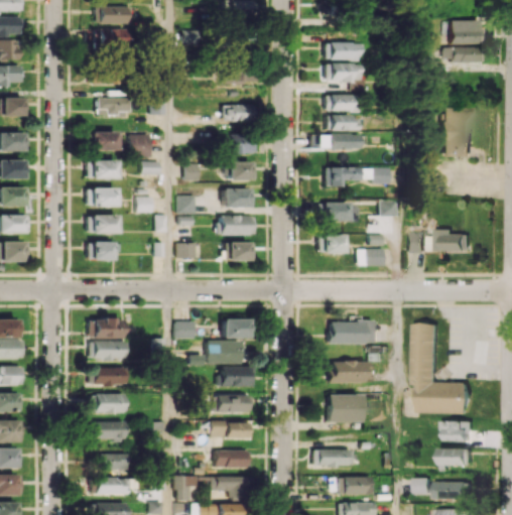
[(0,0),(0,11),(21,11),(21,0),(0,0)]
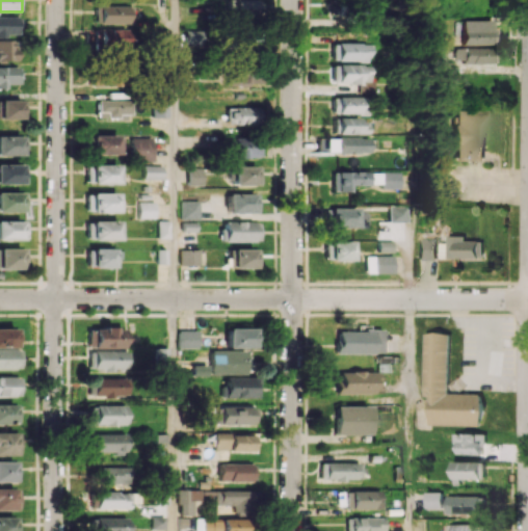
[(237,0),(238,21),(259,20),(258,0),(237,0)]
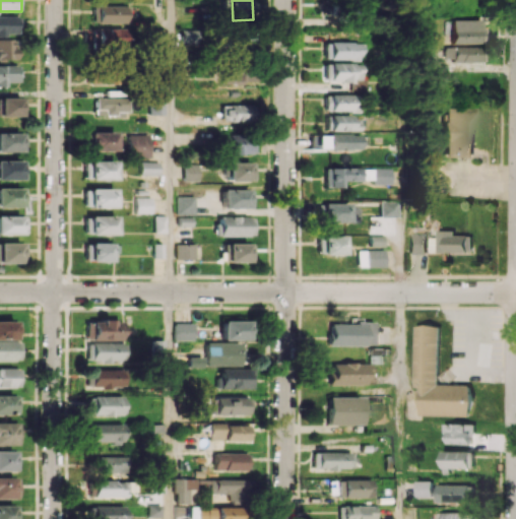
[(95,6),(95,24),(132,25),(132,7),(95,6)]
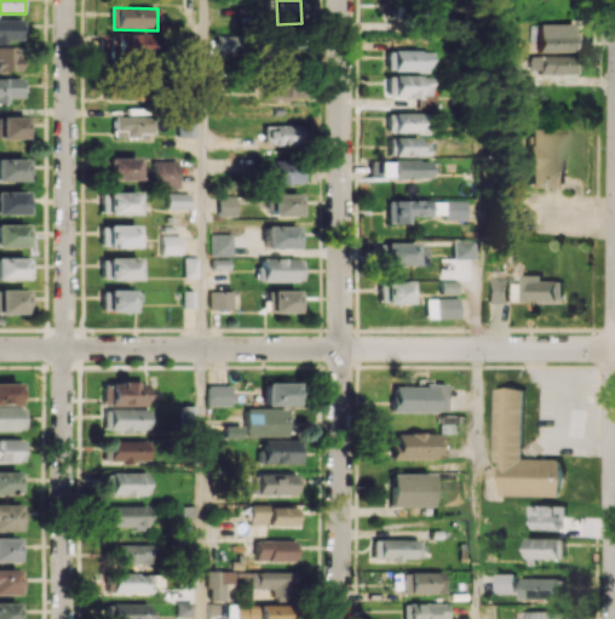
[(24,41),(26,21),(0,19),(0,46),(10,46),(10,41),(24,41)]
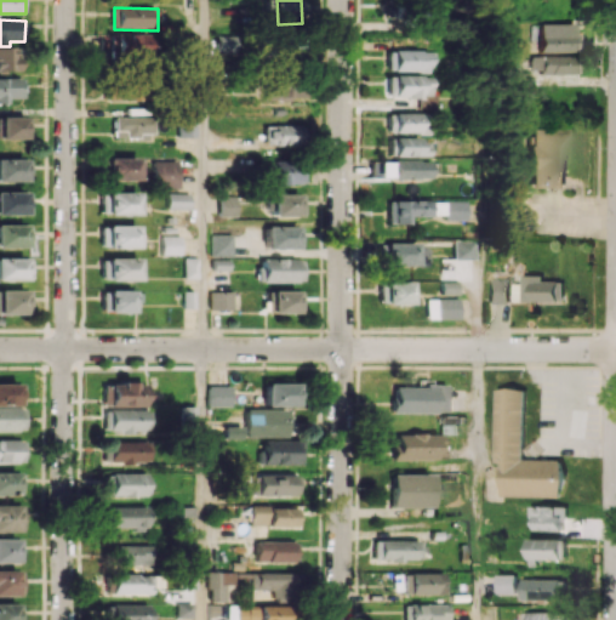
[(543,53),(580,53),(580,24),(543,26),(543,53)]
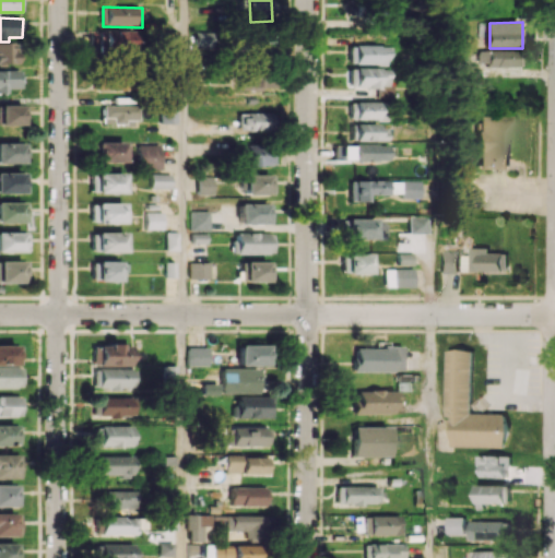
[(137,32),(103,32),(103,54),(137,55),(137,32)]
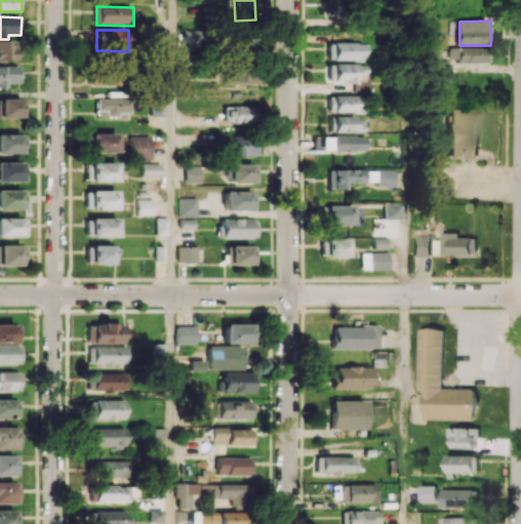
[(169,30),(153,30),(153,47),(169,46),(169,30)]
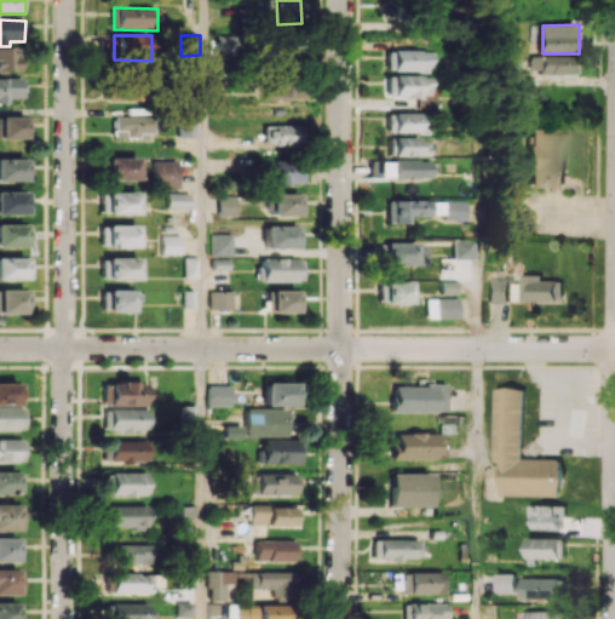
[(237,38),(219,36),(218,53),(237,53),(237,38)]
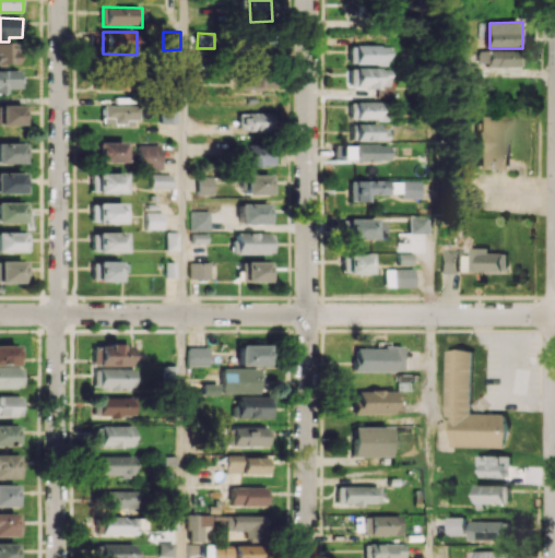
[(20,44),(0,44),(0,64),(20,64),(20,44)]
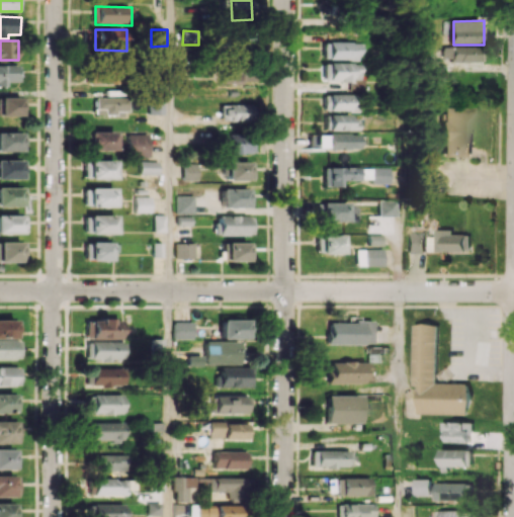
[(358,61),(359,45),(326,44),(326,60),(358,61)]
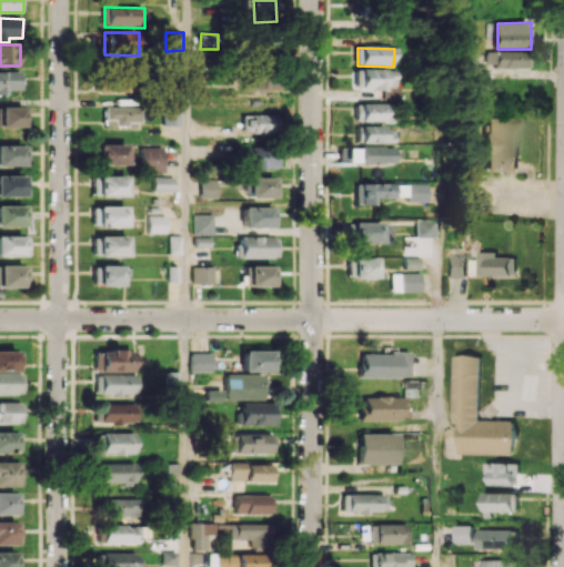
[(491,68),(532,68),(532,52),(491,53),(491,68)]
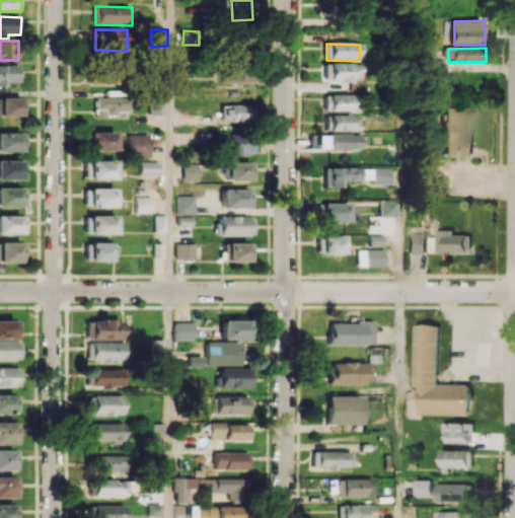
[(329,82),(351,82),(351,91),(358,91),(358,83),(361,84),(362,65),(329,64),(329,82)]
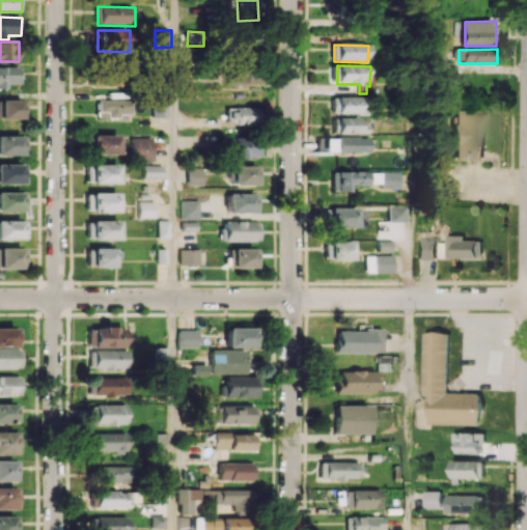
[(22,85),(22,67),(0,67),(0,88),(8,89),(8,85),(22,85)]
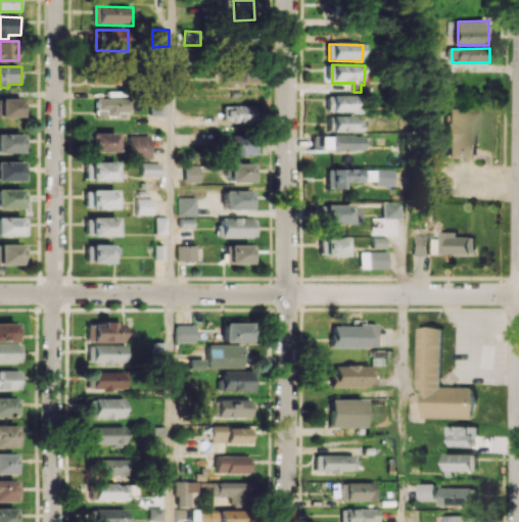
[(256,86),(256,67),(225,66),(225,85),(256,86)]
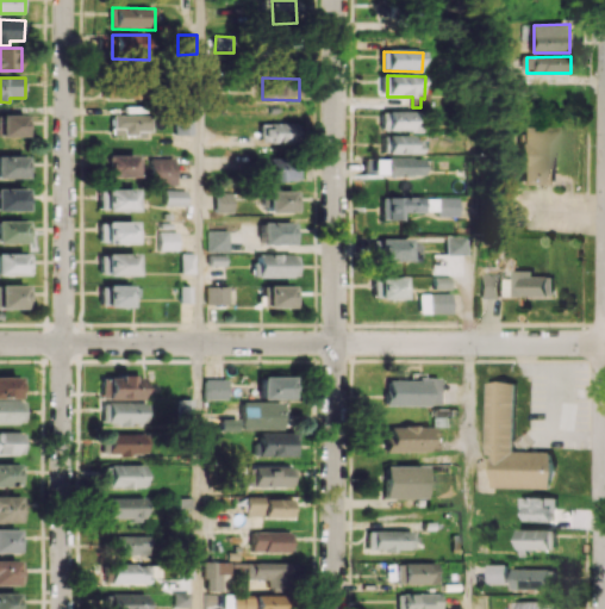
[(382,132),(422,131),(422,112),(382,112),(382,132)]
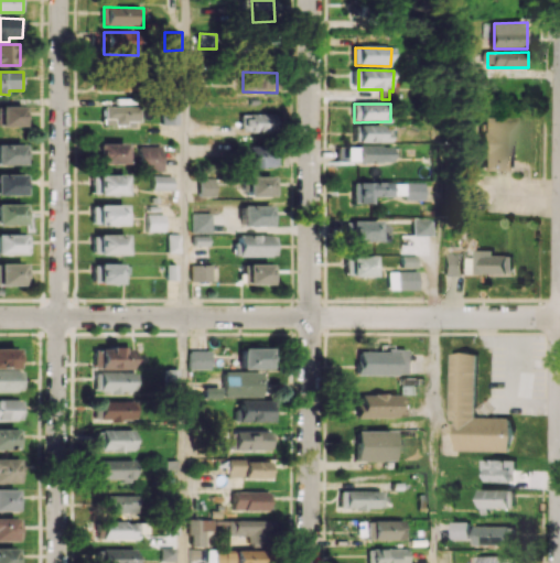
[(3,127),(31,127),(31,107),(3,107),(3,127)]
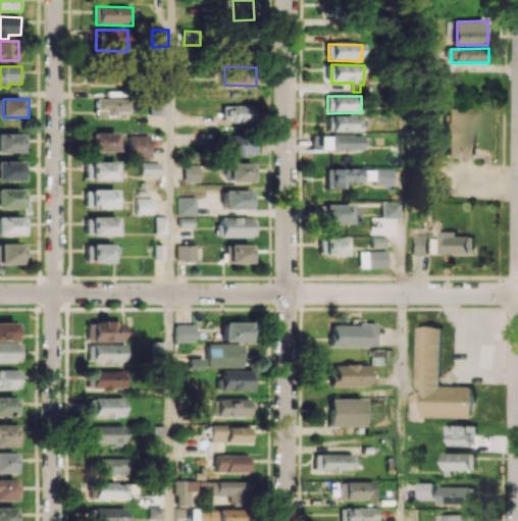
[(120,133),(133,133),(133,99),(99,99),(99,117),(120,116),(120,133)]
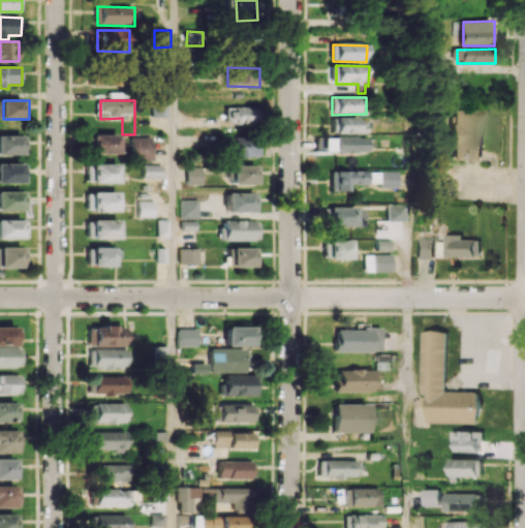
[(258,109),(227,107),(227,124),(257,125),(258,109)]
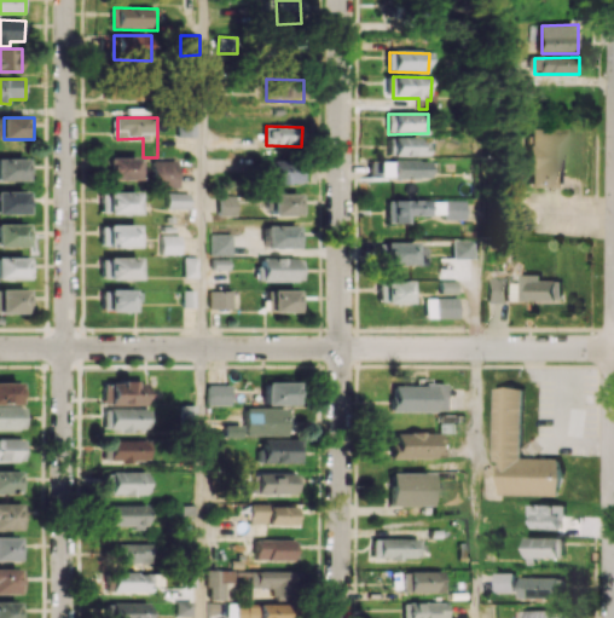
[(569,130),(534,130),(536,189),(571,188),(569,130)]
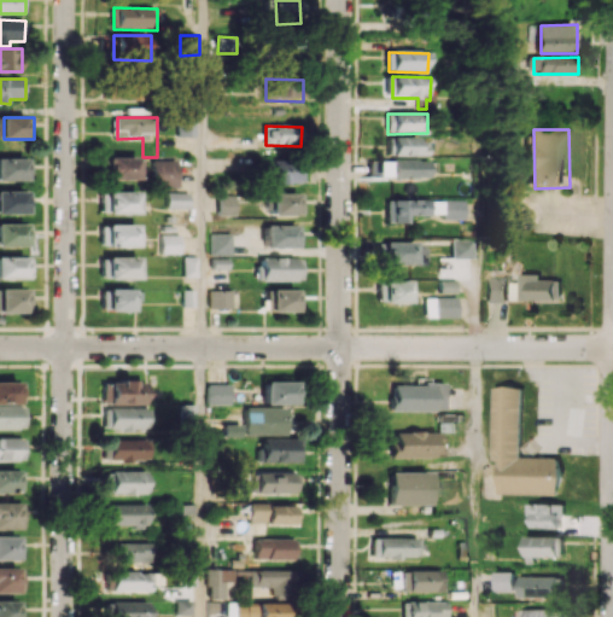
[(393,139),(392,156),(427,157),(427,140),(393,139)]
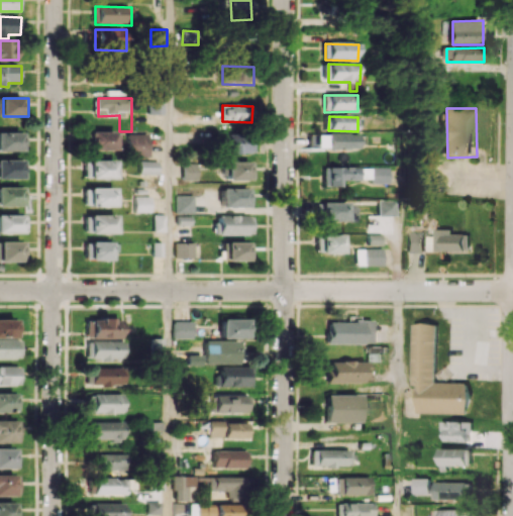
[(0,152),(29,151),(28,132),(0,132),(0,152)]
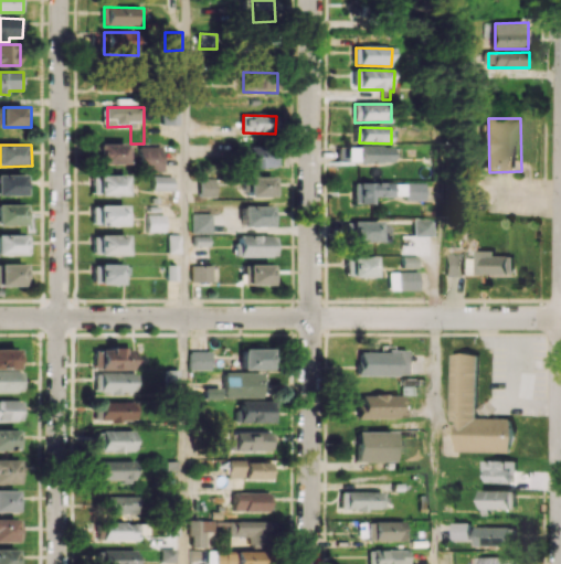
[(129,166),(129,146),(101,145),(101,165),(129,166)]
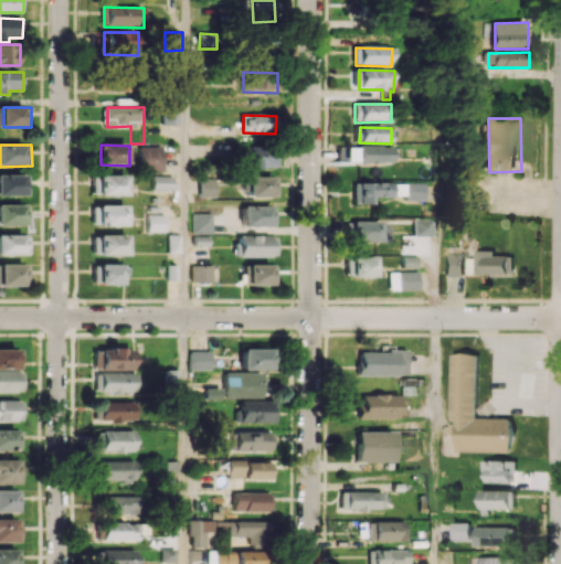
[(143,172),(165,172),(166,148),(144,147),(143,172)]
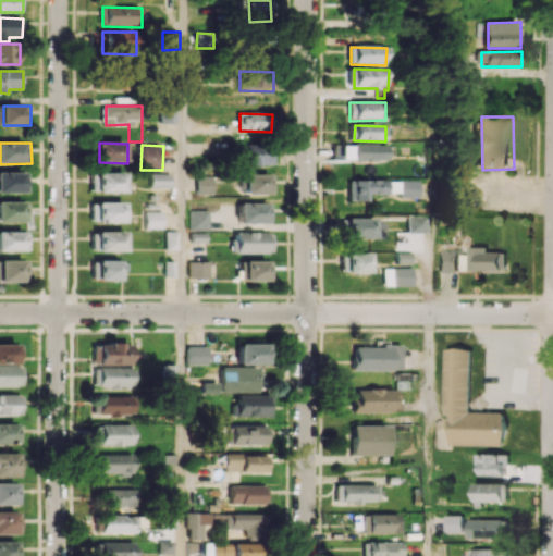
[(354,161),(386,161),(388,145),(354,145),(354,161)]
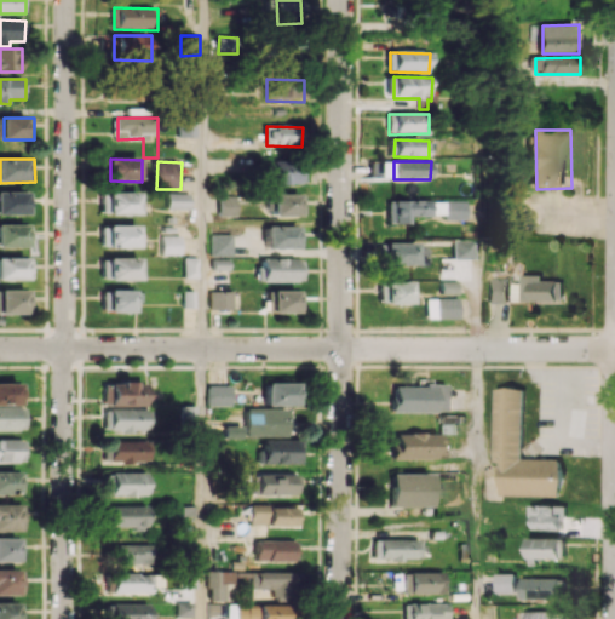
[(274,185),(304,185),(304,162),(274,162),(274,185)]
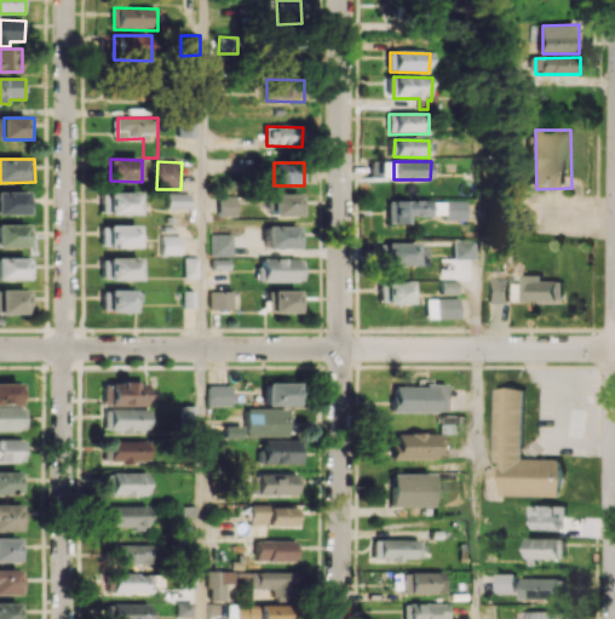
[(0,215),(34,216),(34,193),(0,191),(0,215)]
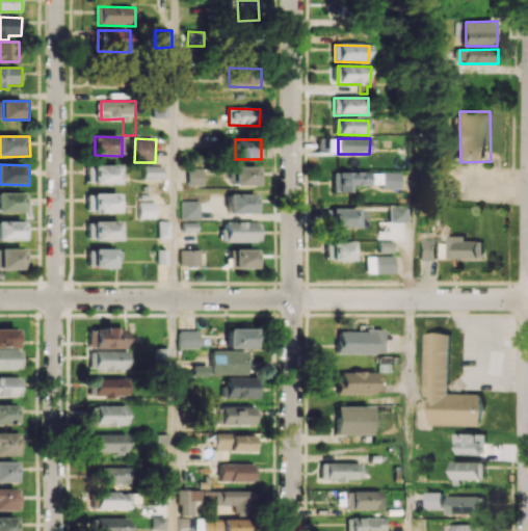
[(121,185),(122,165),(90,165),(90,185),(121,185)]
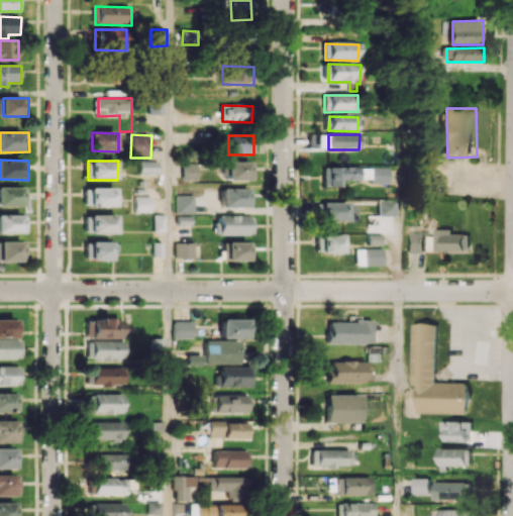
[(162,175),(162,163),(142,162),(142,175),(162,175)]
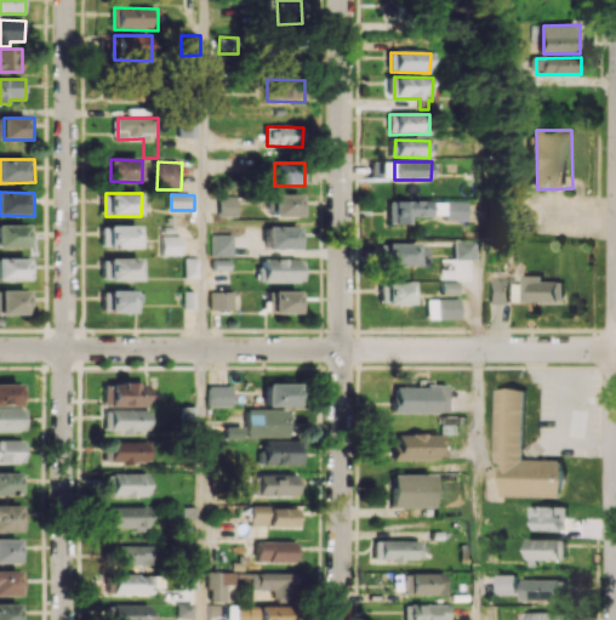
[(273,217),(306,217),(306,195),(273,194),(273,217)]
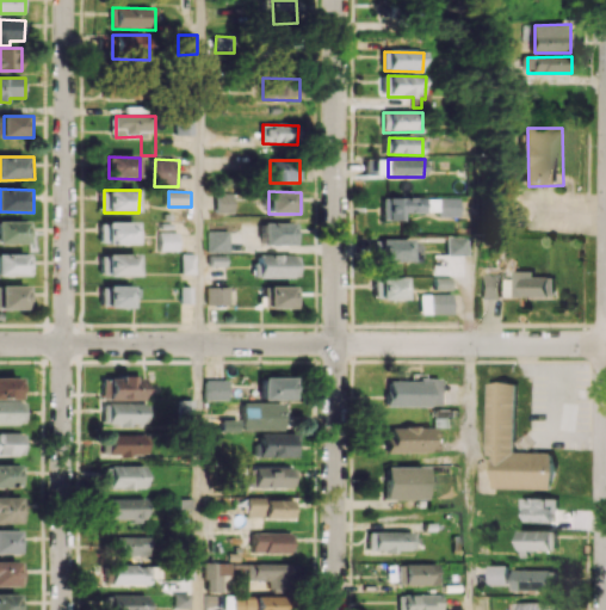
[(235,214),(236,195),(220,193),(218,214),(235,214)]
